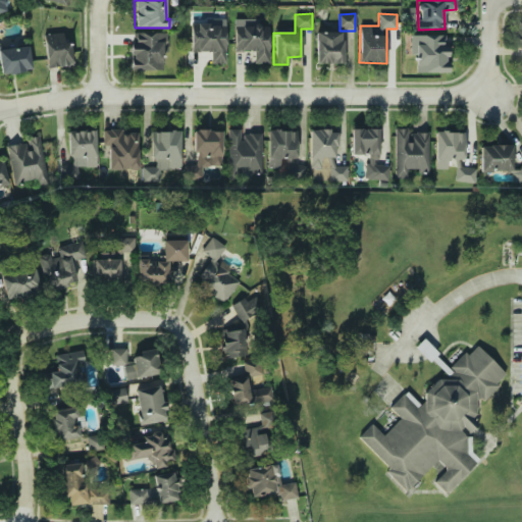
[(258,19),(233,18),(233,52),(254,52),(254,64),(268,64),(268,25),(258,25),(258,19)]
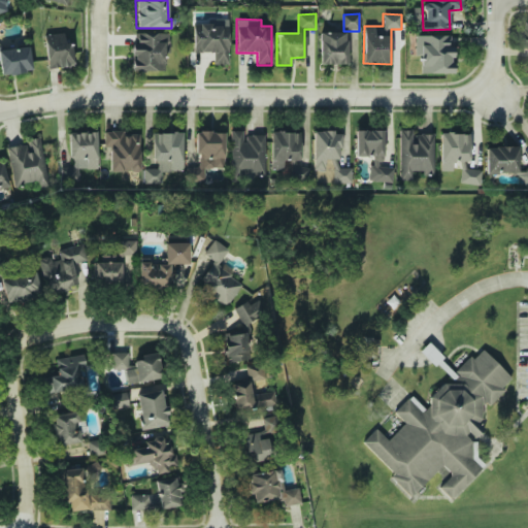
[(228,26),(193,25),(192,53),(212,53),(212,64),(227,65),(228,26)]
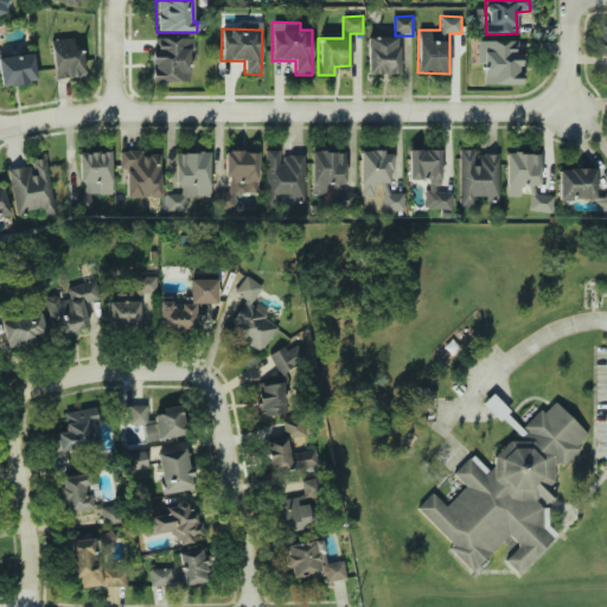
[(368,75),(398,74),(397,37),(366,37),(368,75)]
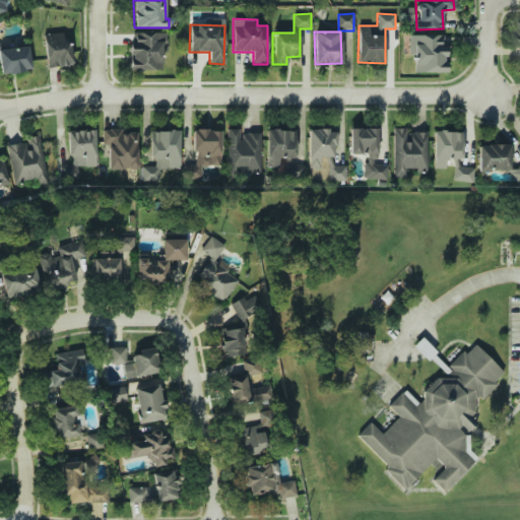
[(46,67),(71,65),(70,41),(63,41),(62,33),(44,34),(46,67)]
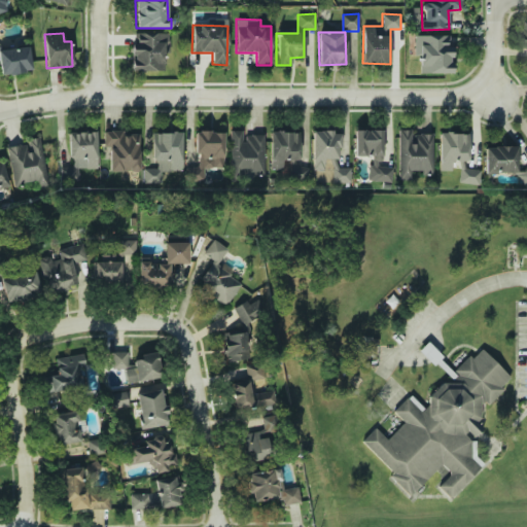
[(132,33),(132,71),(167,71),(166,33),(132,33)]
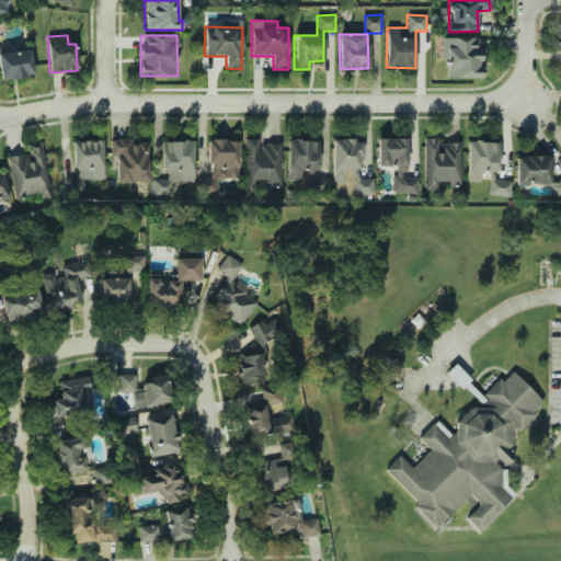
[(441,37),(442,58),(446,58),(446,78),(483,77),(482,48),(477,48),(477,37),(441,37)]
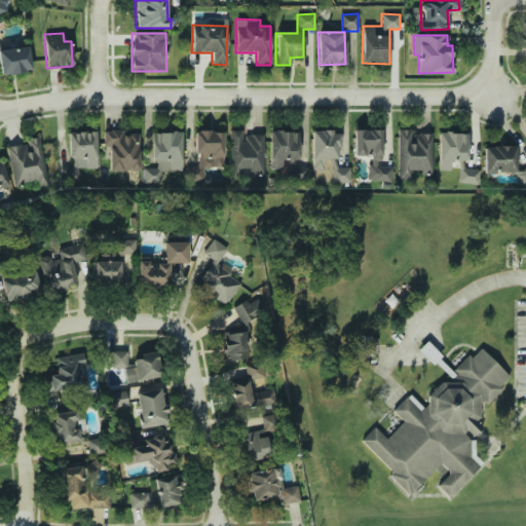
[(0,73),(31,72),(30,47),(0,48),(0,73)]
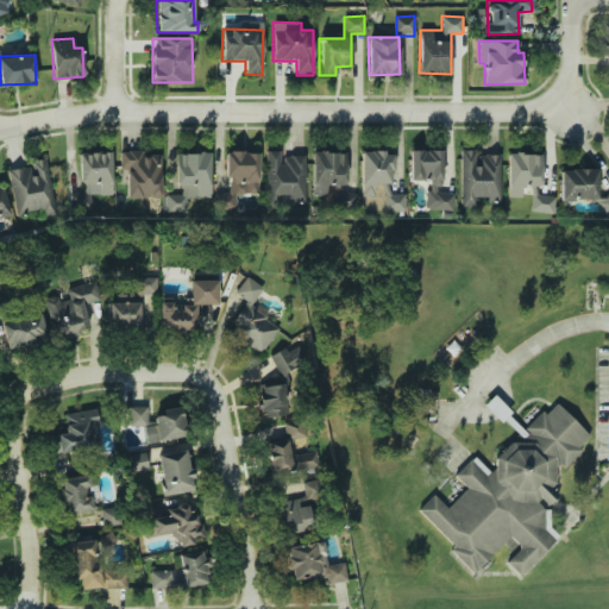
[(305,155),(281,155),(281,150),(265,151),(265,201),(306,200),(305,155)]
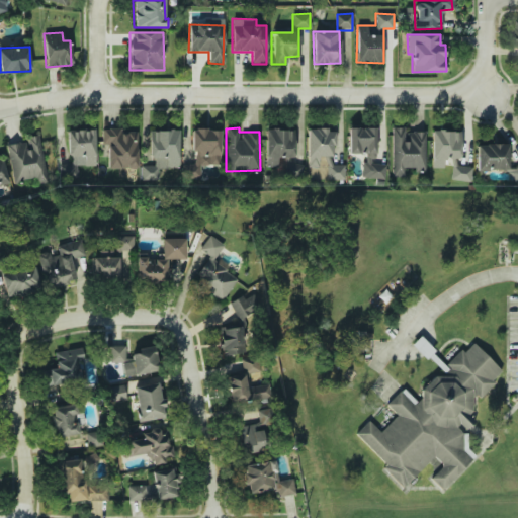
[(349,154),(366,154),(366,158),(376,158),(375,127),(348,128),(349,154)]
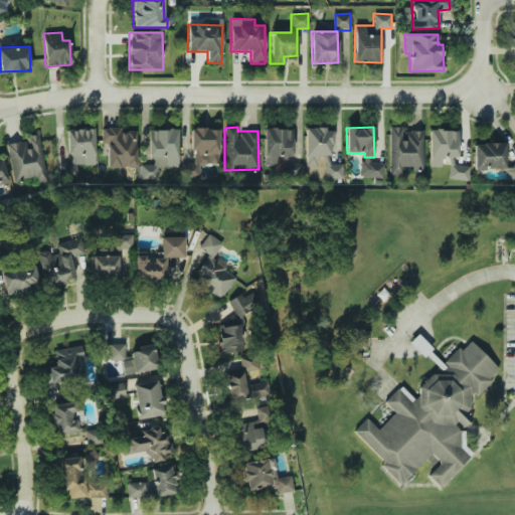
[(422,130),(402,131),(401,127),(387,127),(389,178),(411,177),(411,171),(424,170),(422,130)]
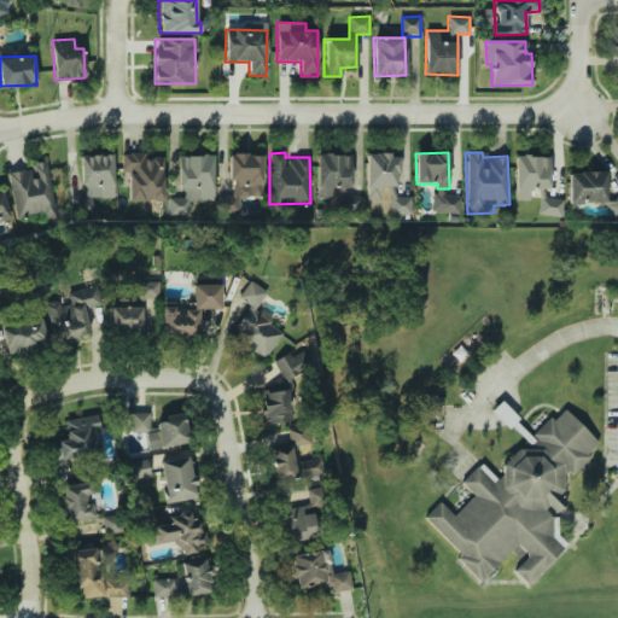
[(162,157),(144,157),(144,153),(121,153),(121,172),(128,172),(128,202),(163,200),(162,157)]
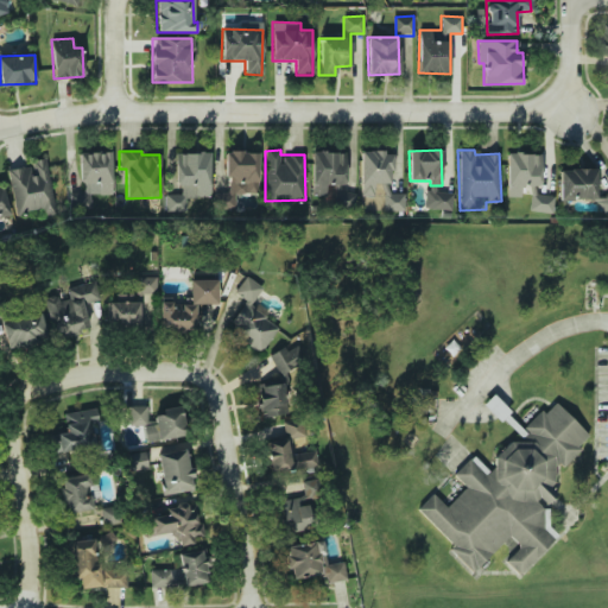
[(258,194),(258,151),(223,151),(223,178),(228,178),(228,192),(214,192),(214,208),(235,208),(235,194),(258,194)]
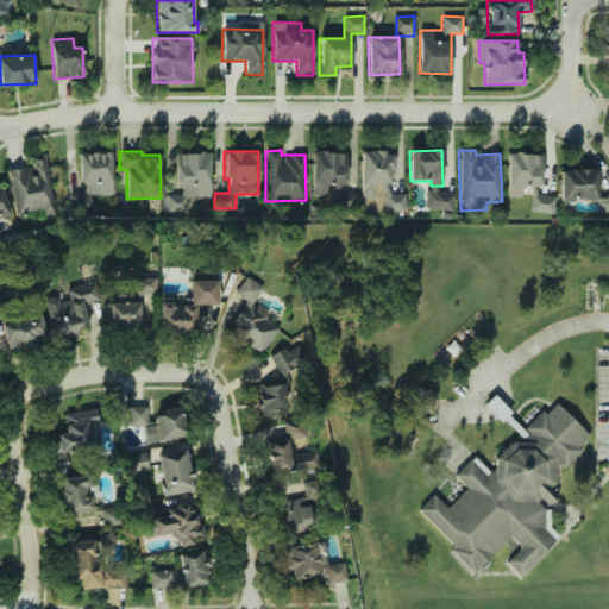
[(362,196),(383,195),(383,212),(405,212),(405,193),(391,193),(391,151),(360,151),(362,196)]
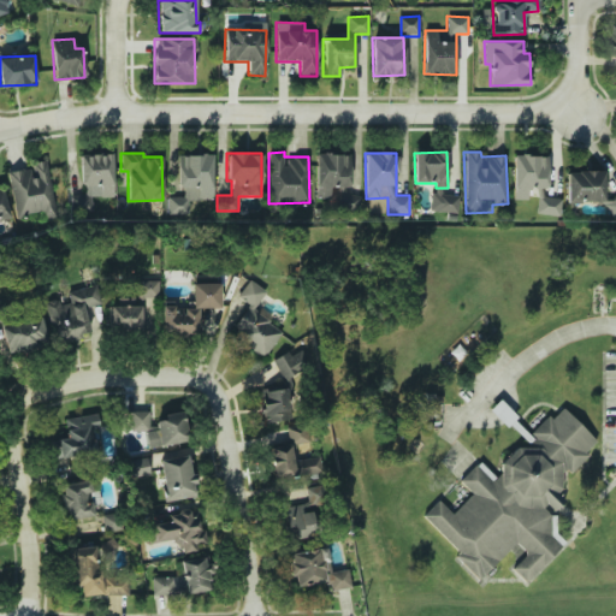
[(80,154),(81,187),(90,187),(92,197),(112,197),(112,154),(80,154)]
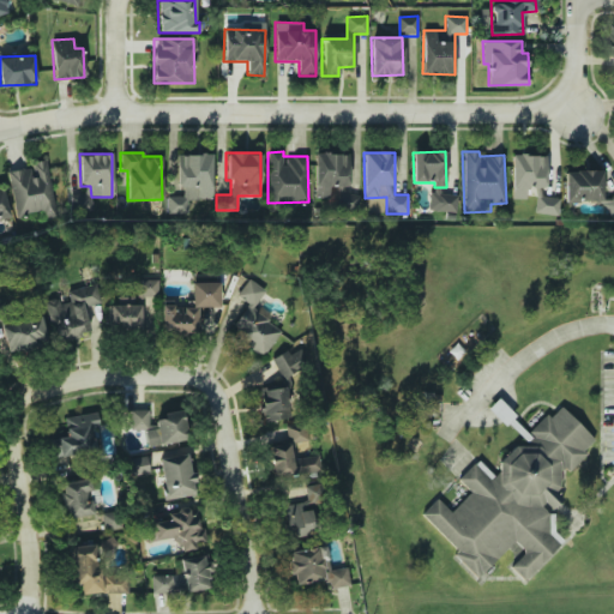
[(349,186),(348,154),(313,155),(314,198),(329,198),(329,187),(349,186)]
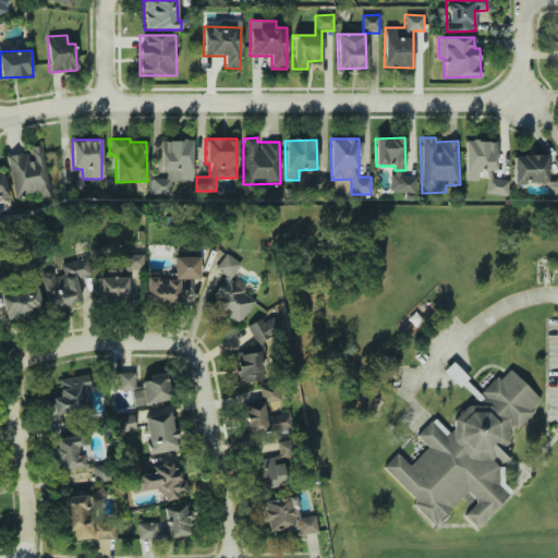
[(150,194),(170,194),(170,181),(192,181),(192,141),(160,141),(160,170),(166,170),(166,178),(150,178),(150,194)]
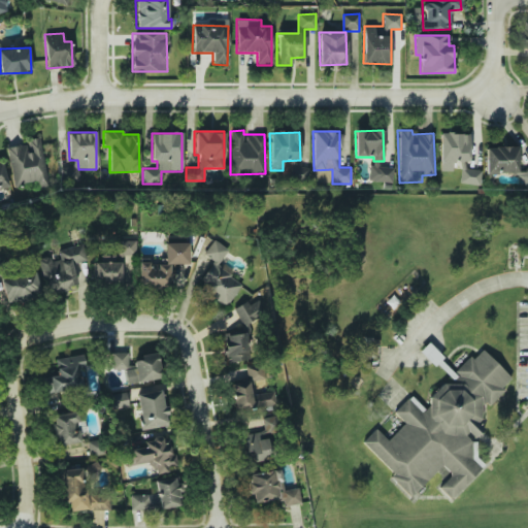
[(468,133),(438,134),(440,171),(452,171),(451,161),(469,161),(468,133)]
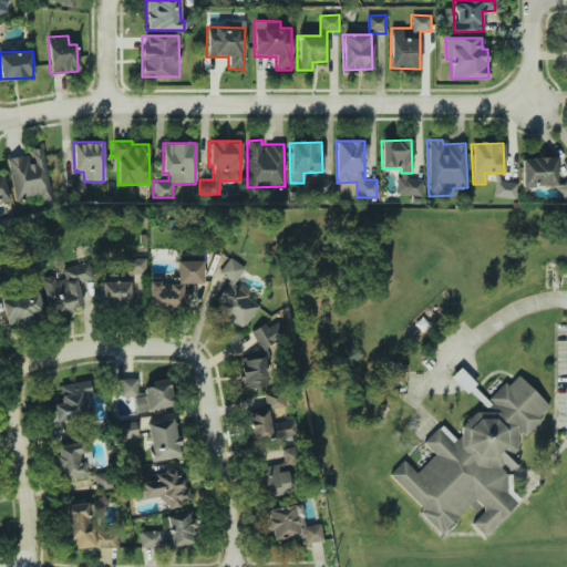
[(7,160),(29,156),(28,148),(43,146),(52,200),(40,203),(39,195),(24,197),(26,200),(14,203),(7,160)]
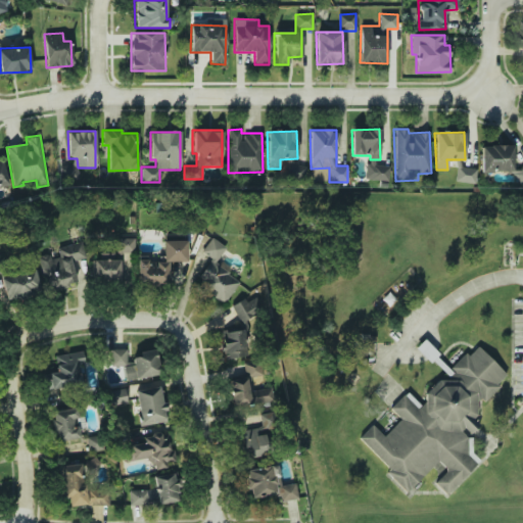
[(480,145),(480,172),(513,172),(513,181),(522,180),(522,161),(513,161),(513,145),(480,145)]
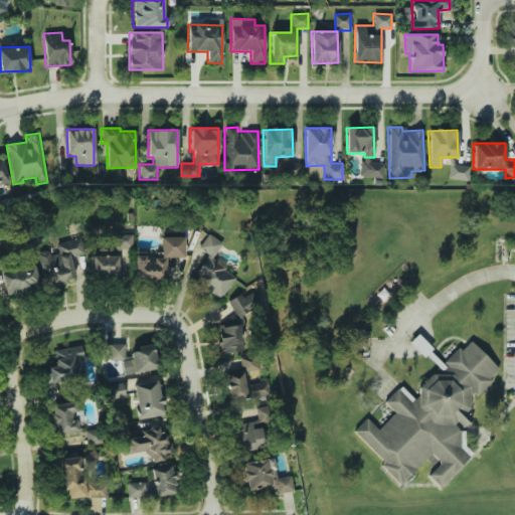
[(0,157),(2,157),(9,183),(0,185),(0,157)]
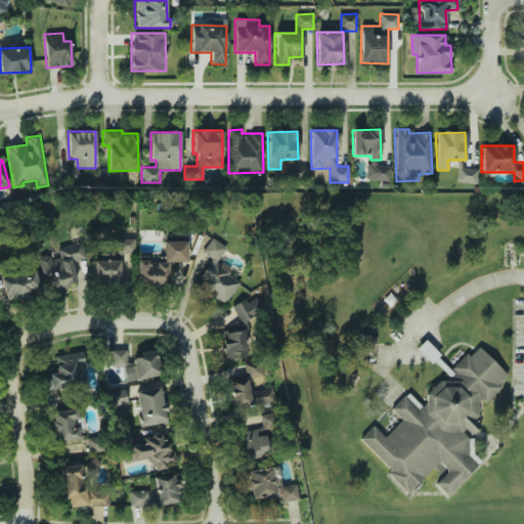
[(366,180),(390,181),(390,166),(377,166),(378,161),(366,161),(366,180)]
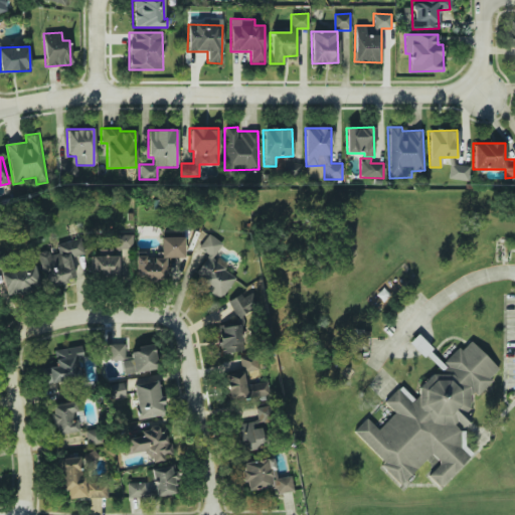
[(448,179),(468,180),(469,166),(449,165),(448,179)]
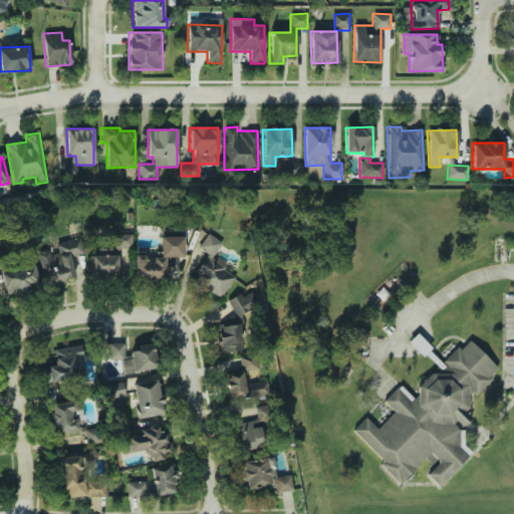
[(234,275),(211,260),(222,243),(207,233),(198,248),(208,254),(191,280),(219,298),(234,275)]
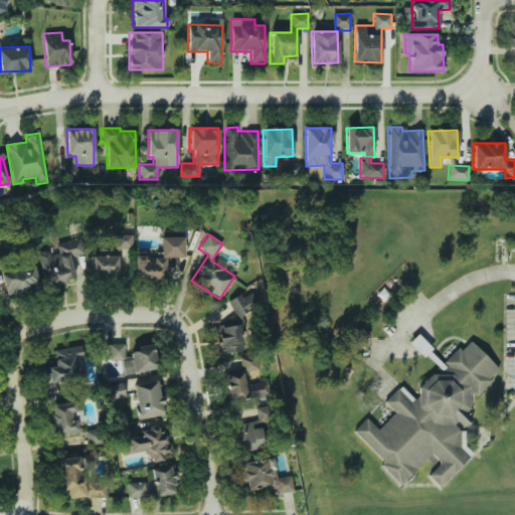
[(132,234),(116,234),(115,248),(132,248),(132,234)]
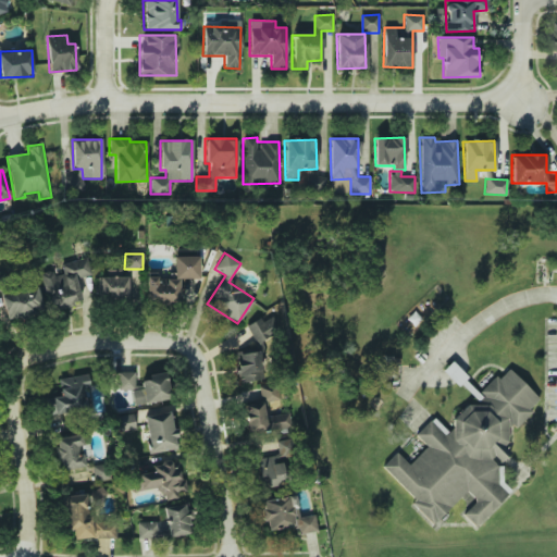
[(173,256),(173,277),(146,277),(146,302),(178,302),(178,279),(199,279),(199,256),(173,256)]
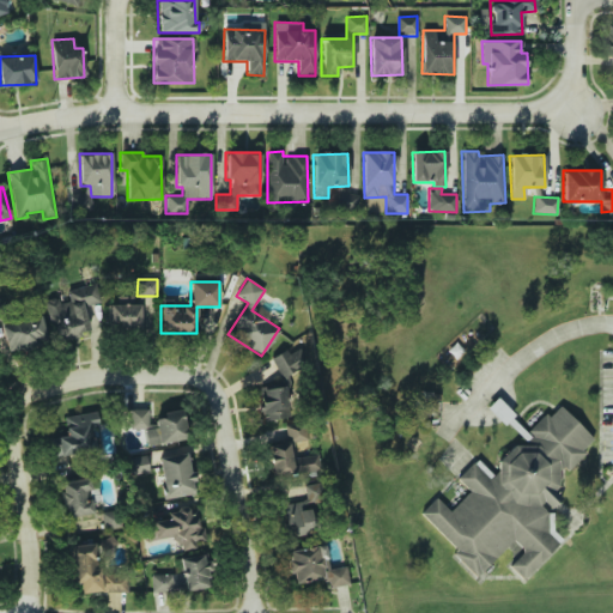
[(99,304),(96,284),(67,290),(68,301),(60,302),(59,297),(46,301),(53,339),(89,332),(84,307),(99,304)]
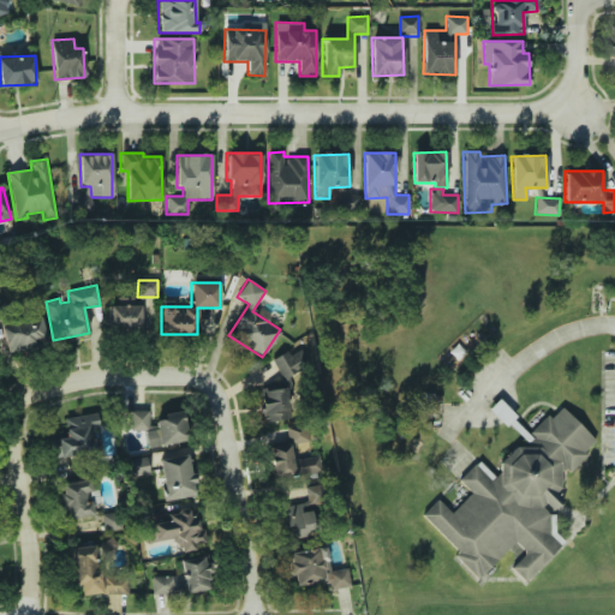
[(109,305),(108,332),(142,333),(142,306),(109,305)]
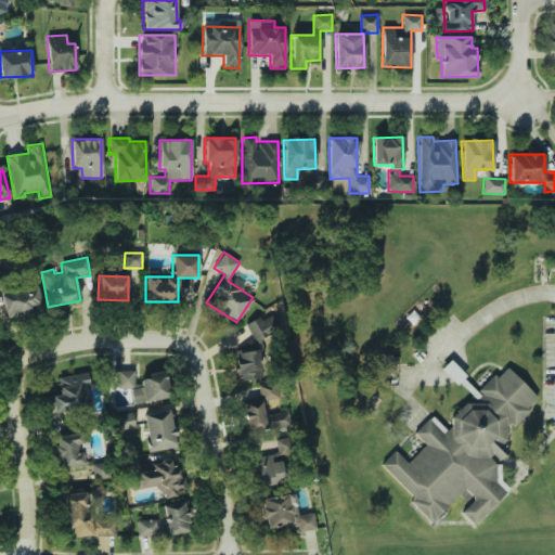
[(43,311),(38,285),(1,292),(5,319),(43,311)]
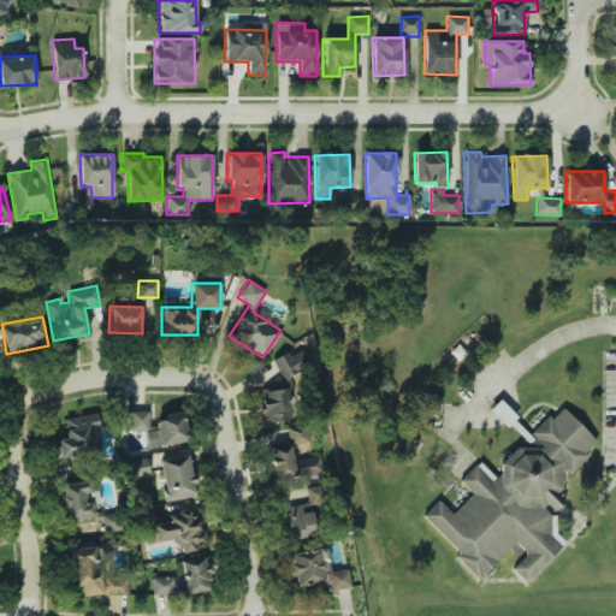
[(273,359),(280,380),(311,369),(303,349),(289,355),(289,353),(273,359)]
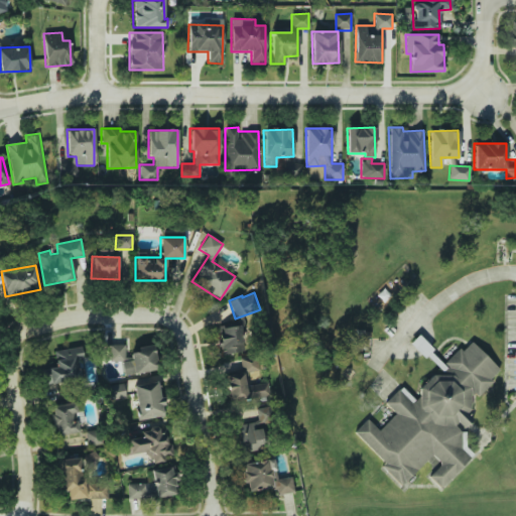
[(219,327),(220,353),(241,352),(240,326),(219,327)]
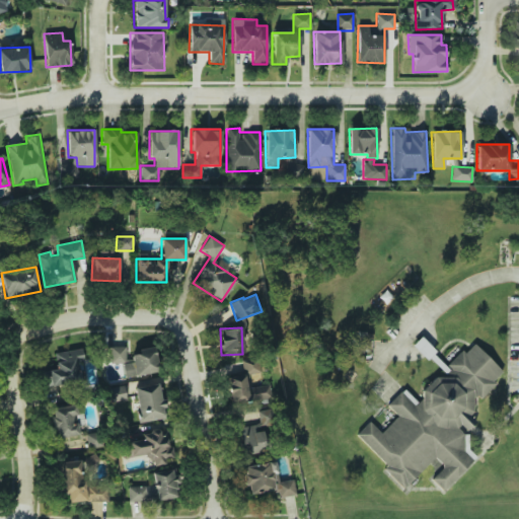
[(402,489),(434,457),(441,464),(433,480),(442,491),(472,460),(460,448),(466,436),(466,430),(476,420),(470,414),(477,400),(491,388),(497,376),(501,372),(472,342),(447,367),(439,374),(414,398),(403,388),(386,404),(397,416),(380,433),(369,422),(356,435),(386,466),(384,470),(402,489)]
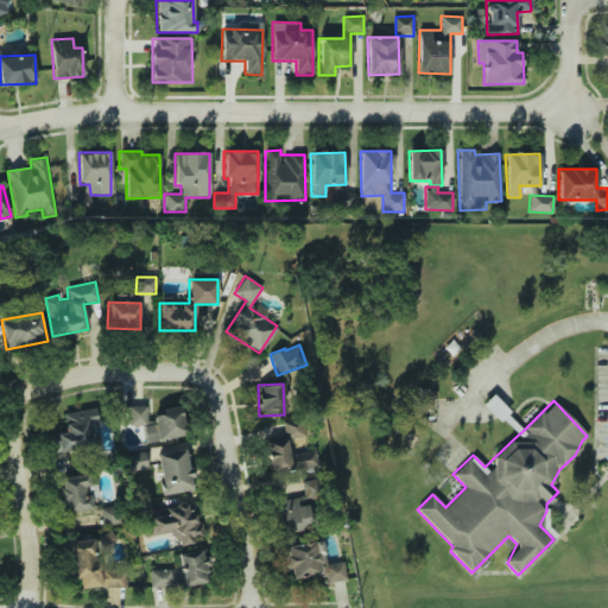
[(181,406),(160,410),(160,415),(147,417),(145,405),(127,407),(130,426),(143,425),(145,442),(184,436),(181,406)]
